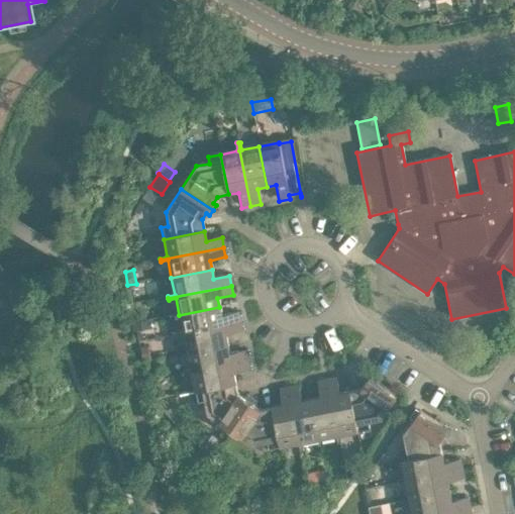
[(182,332),(175,334),(175,336),(183,334),(239,323),(237,314),(221,317),(219,307),(179,315),(182,332)]
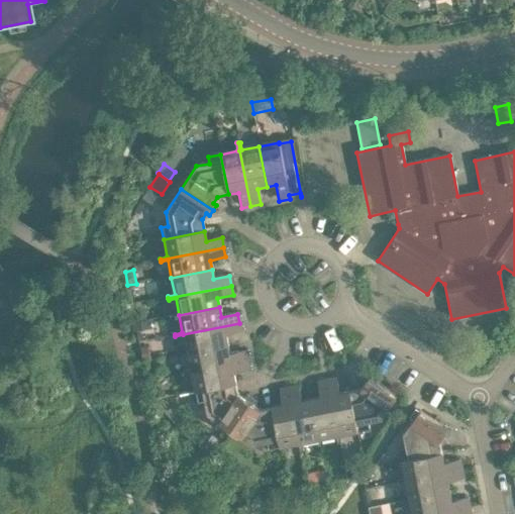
[(149,321),(133,324),(135,333),(151,330),(149,321)]
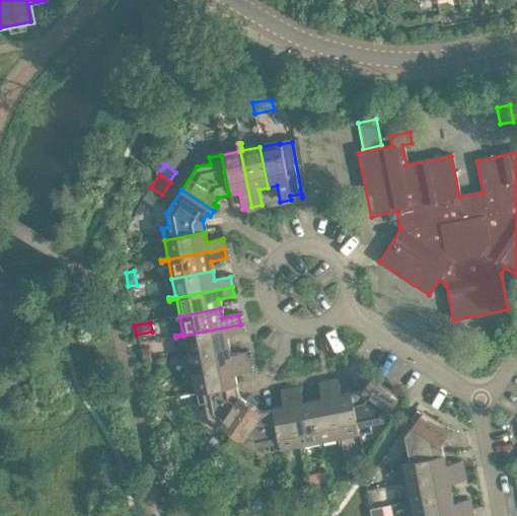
[(183,336),(175,338),(175,340),(183,338),(188,355),(228,347),(226,338),(242,335),(240,324),(183,336)]
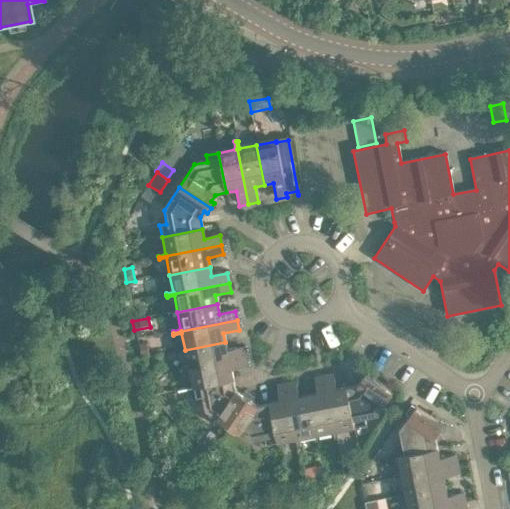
[(188,367),(180,369),(181,371),(188,369),(244,358),(242,348),(227,351),(225,342),(185,350),(188,367)]
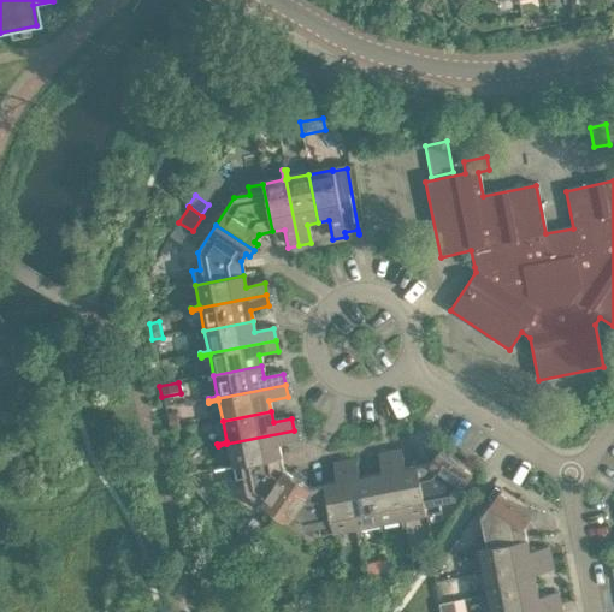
[(175,414),(166,416),(169,431),(178,428),(175,414)]
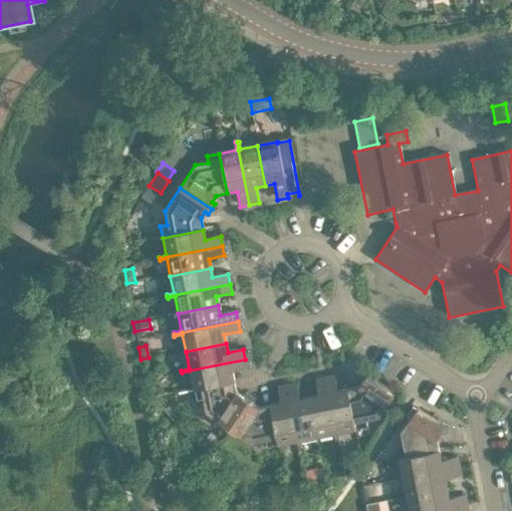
[(189,370),(182,372),(182,374),(190,372),(193,390),(233,381),(231,371),(247,368),(245,359),(189,370)]
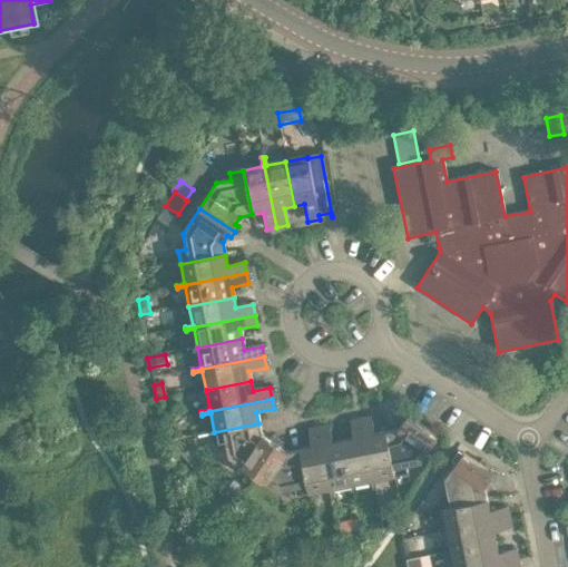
[(407,476),(404,468),(420,465),(437,439),(401,416),(398,421),(401,424),(397,431),(383,433),(392,478),(407,476)]
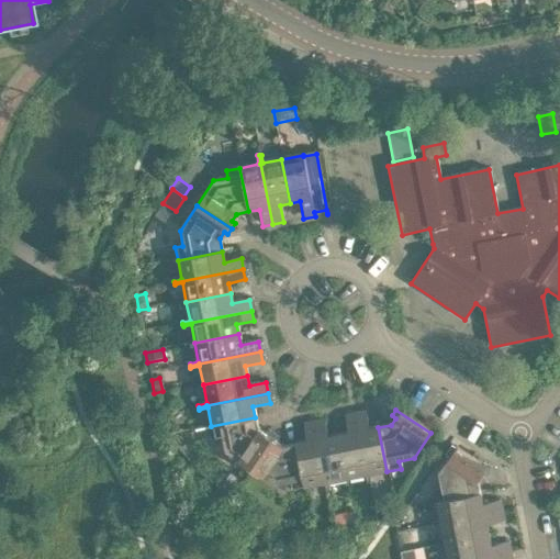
[(368,429),(365,412),(354,414),(368,484),(370,483),(368,476),(387,471),(378,427),(368,429)]
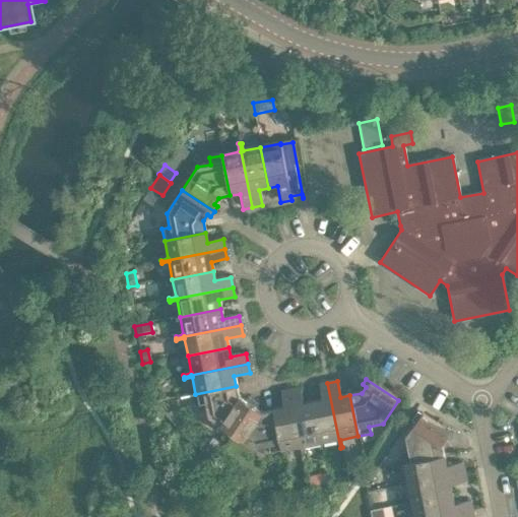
[(318,385),(321,401),(312,403),(320,444),(337,440),(338,448),(340,448),(327,383),(318,385)]
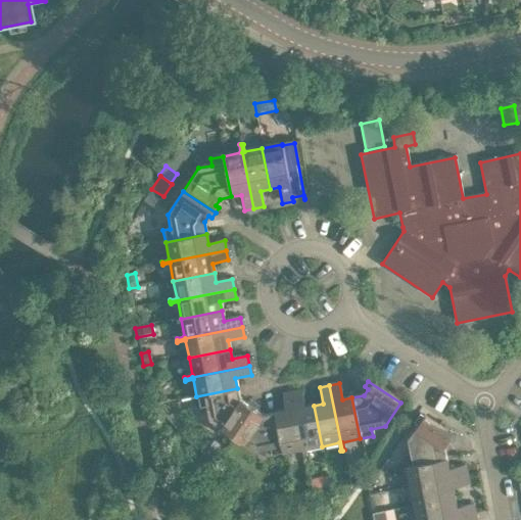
[(199,409),(205,408),(208,421),(232,436),(253,405),(248,400),(246,405),(240,400),(237,388),(196,396),(199,409)]
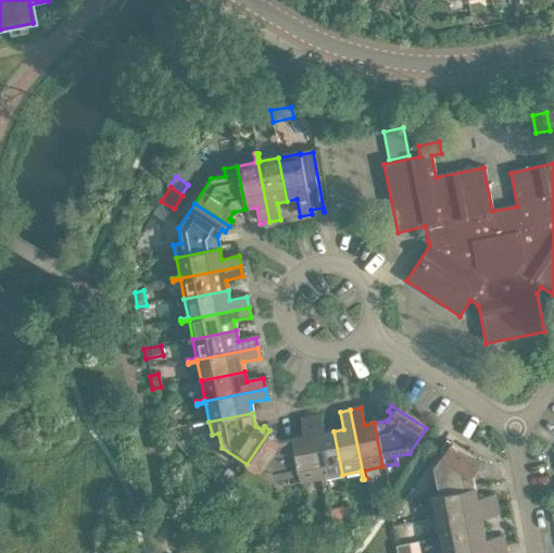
[(323,434),(319,416),(310,418),(323,487),(325,487),(324,478),(342,475),(334,431),(323,434)]
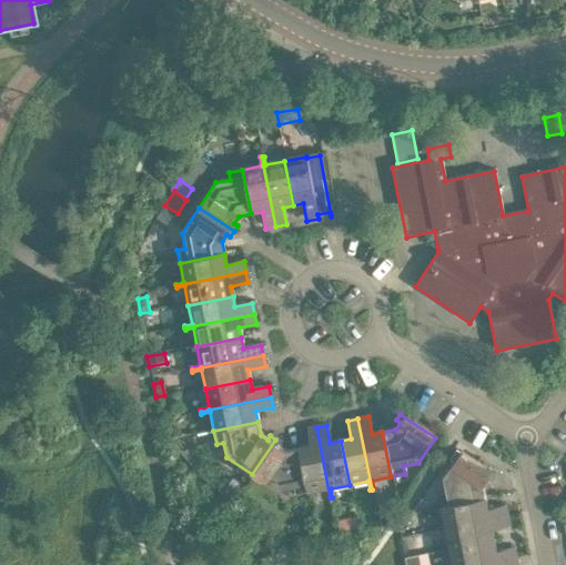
[(305,430),(309,446),(299,449),(307,493),(326,490),(327,498),(330,497),(316,427),(305,430)]
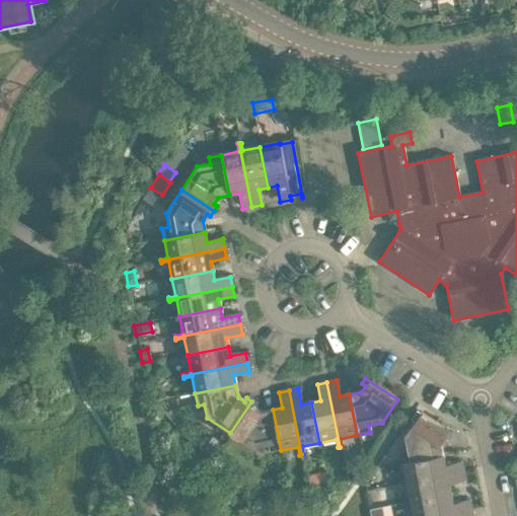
[(253,449),(267,446),(269,453),(281,450),(273,410),(261,413),(254,408),(256,404),(251,401),(230,433),(253,449)]
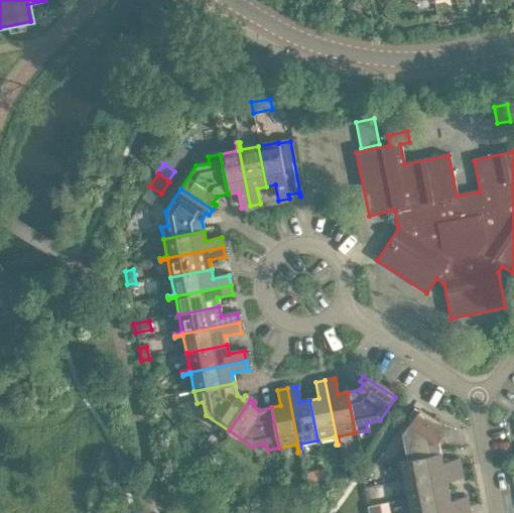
[(437,442),(441,436),(445,438),(450,432),(417,411),(401,435),(404,449),(397,450),(400,463),(440,455),(437,442)]
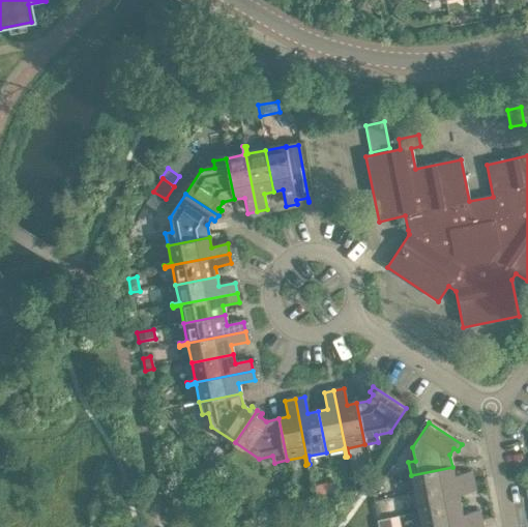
[(470,473),(455,476),(452,467),(411,475),(414,492),(407,493),(407,496),(472,482),(470,473)]
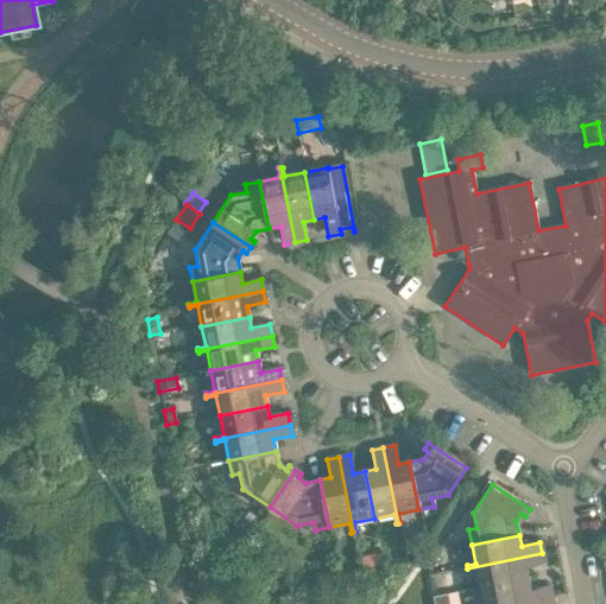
[(525,568),(544,565),(542,553),(467,568),(468,571),(477,570),(480,589),(528,579),(525,568)]
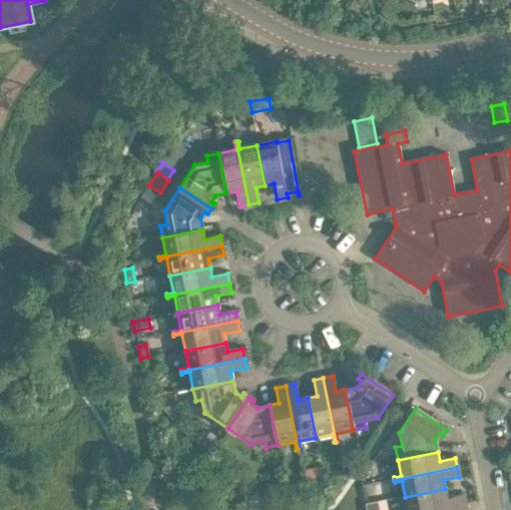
[(463,496),(447,499),(445,489),(405,497),(407,509),(442,509),(465,505),(463,496)]
